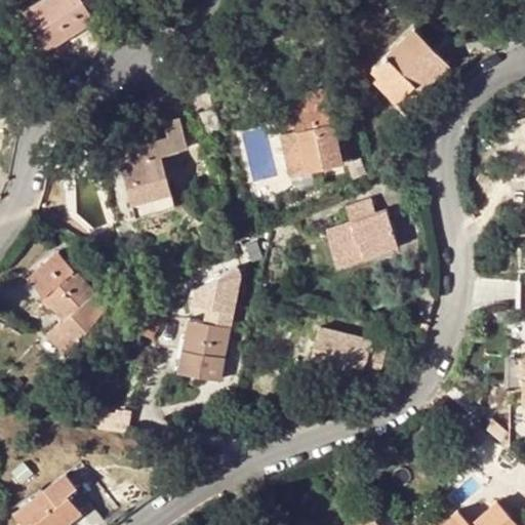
[(96,22),(84,0),(42,0),(26,10),(49,49),(96,22)]
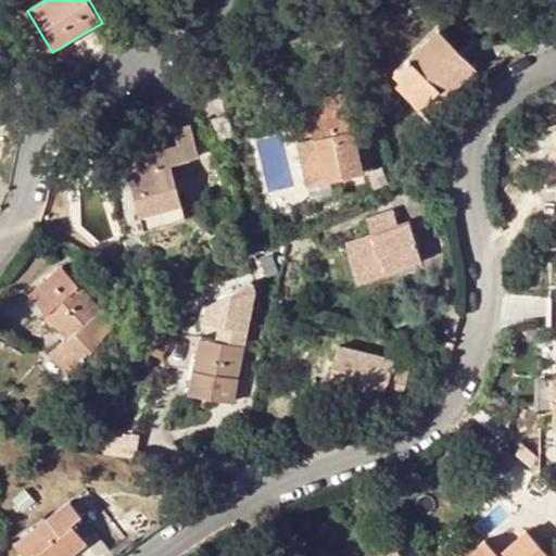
[(477,71),(441,32),(396,75),(427,106),(440,93),(446,99),(477,71)]
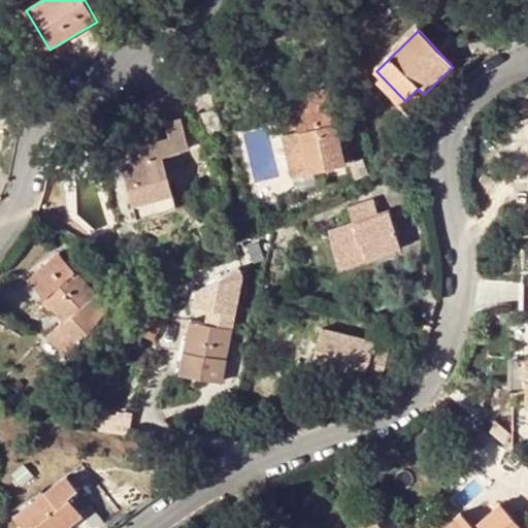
[(327,91),(291,100),(299,135),(285,138),(294,180),(345,168),(327,91)]
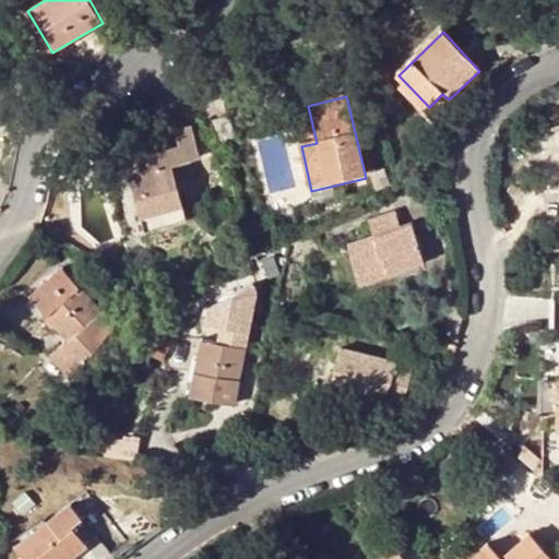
[(230,119),(214,122),(222,155),(237,153),(230,119)]
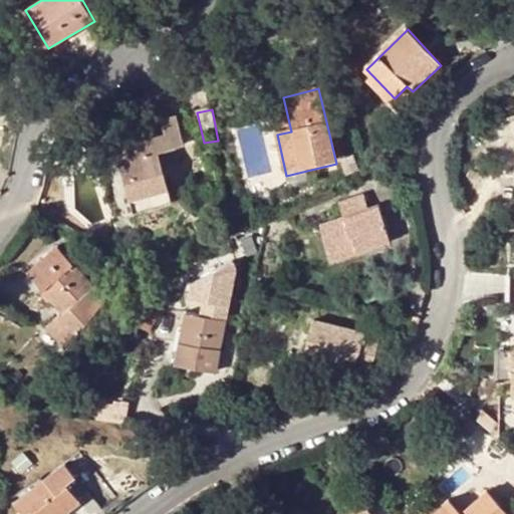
[(178,116),(163,120),(166,134),(116,148),(134,214),(173,204),(160,153),(186,145),(178,116)]
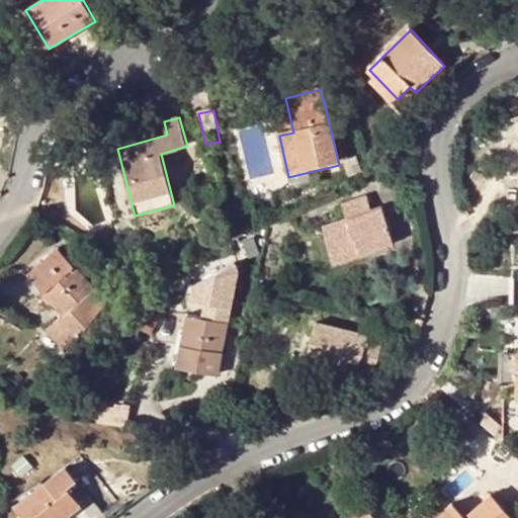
[(344,201),(349,216),(375,205),(370,191),(344,201)]
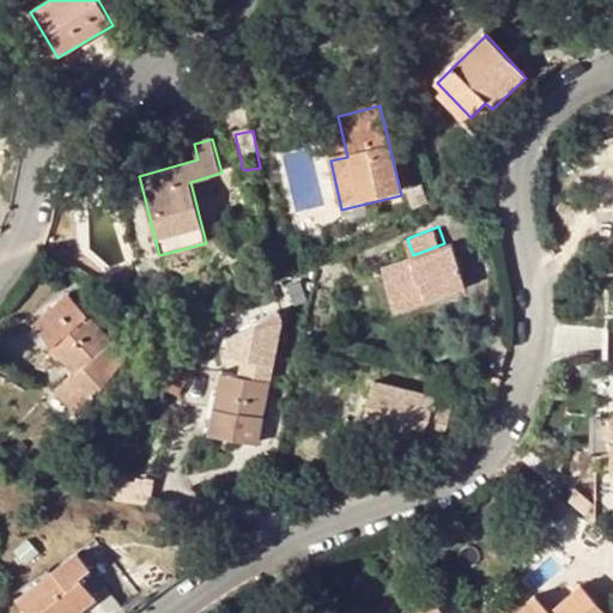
[(116,266),(66,232),(52,253),(107,287),(116,266)]
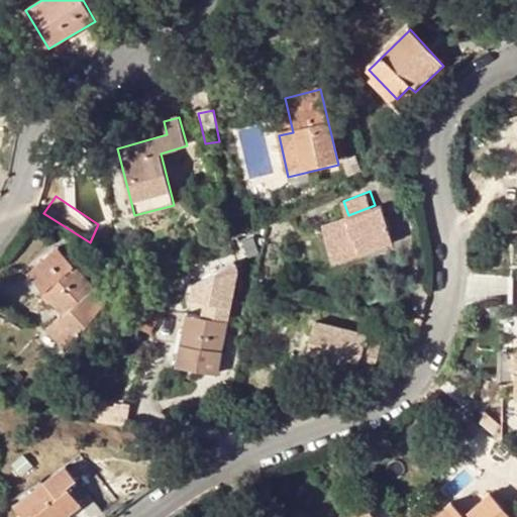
[(359,249),(362,254),(394,243),(382,209),(324,228),(333,259),(359,249)]
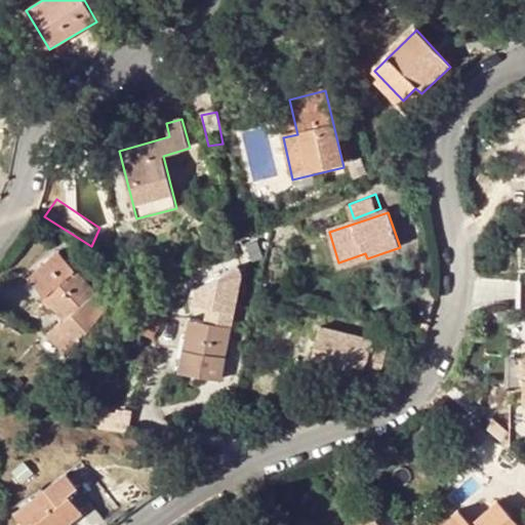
[(280,213),(270,215),(271,227),(281,225),(280,213)]
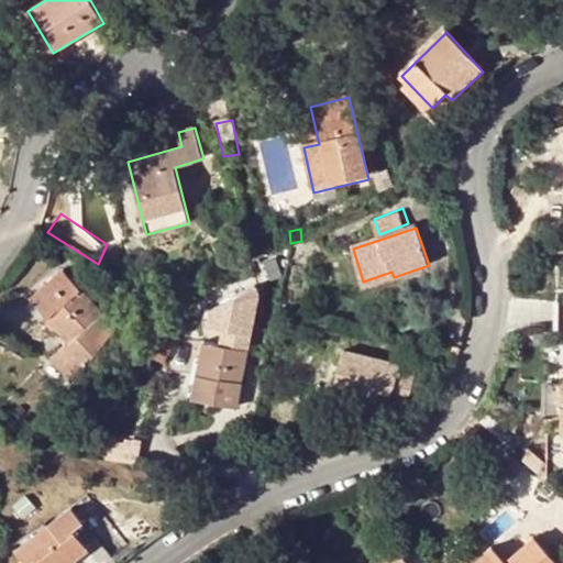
[(116,331),(64,271),(31,299),(69,344),(52,361),(73,384),(116,331)]
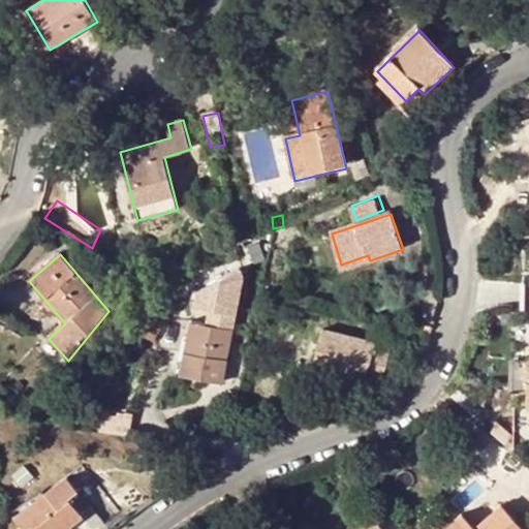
[(368,255),(341,265),(343,269),(370,260),(368,255)]
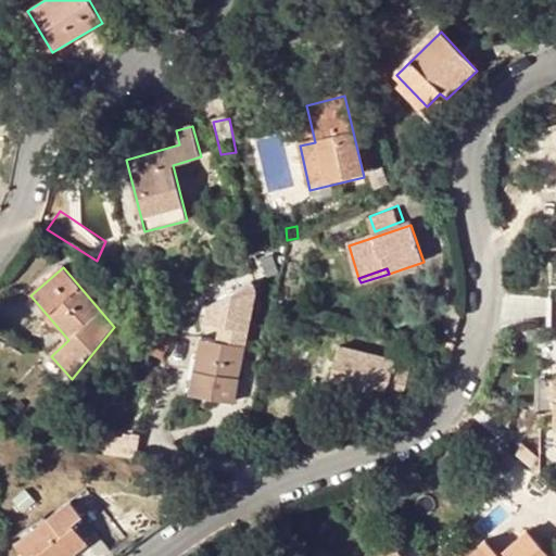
[(153,303),(147,298),(140,306),(147,312),(153,303)]
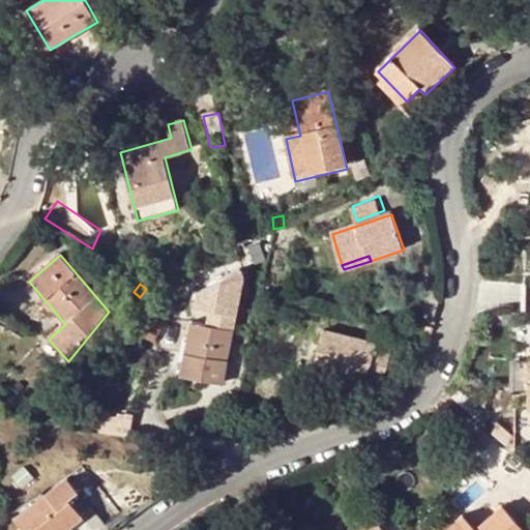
[(131,294),(122,304),(133,314),(142,302),(131,294)]
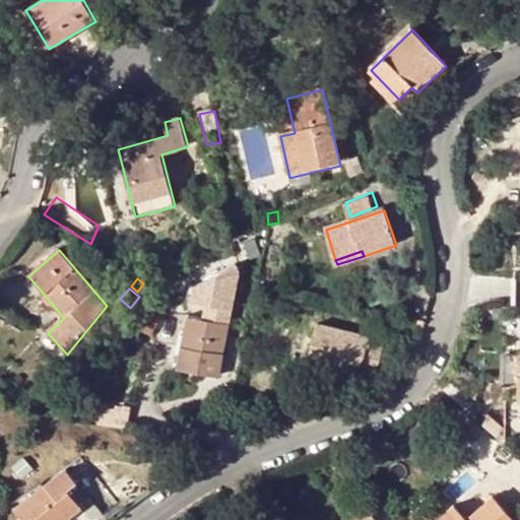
[(229,324),(190,316),(179,370),(218,377),(229,324)]
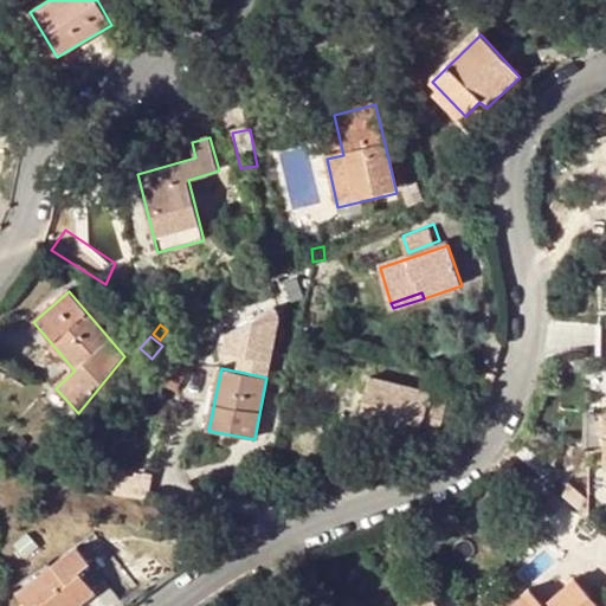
[(449,400),(371,381),(359,424),(421,439),(424,432),(439,437),(449,400)]
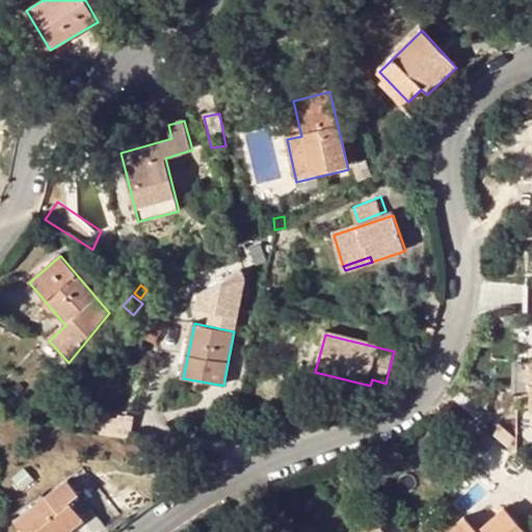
[(69,481),(17,522),(25,531),(69,531),(84,521),(71,502),(79,496),(69,481)]
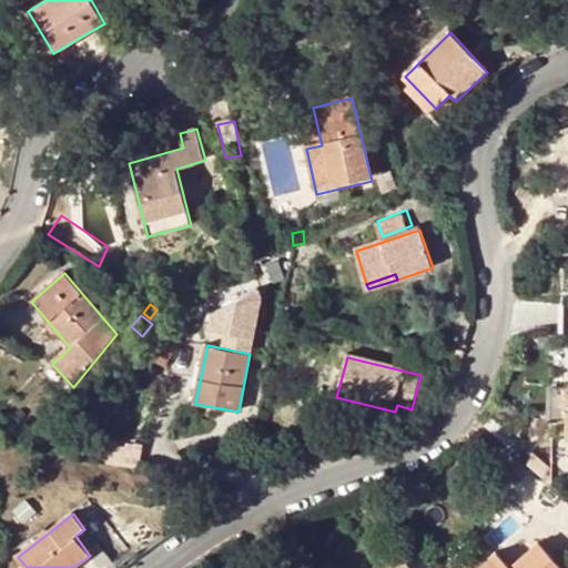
[(510,567),(498,554),(479,567),(559,567),(539,545),(511,567),(510,567)]
